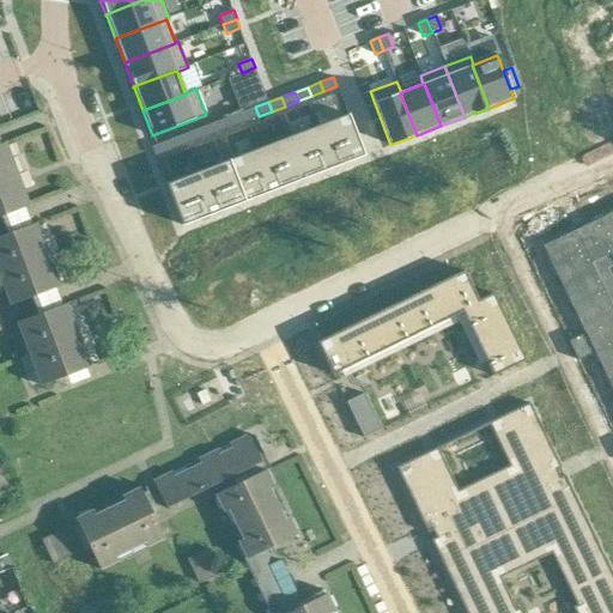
[(255,107),(242,111),(246,121),(259,116),(255,107)]
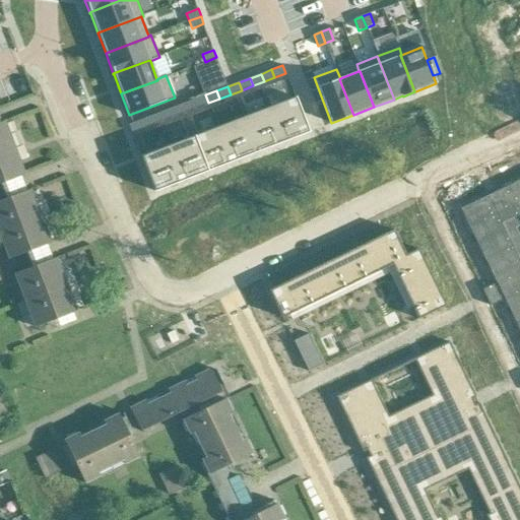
[(205,94),(195,100),(197,107),(208,103),(205,94)]
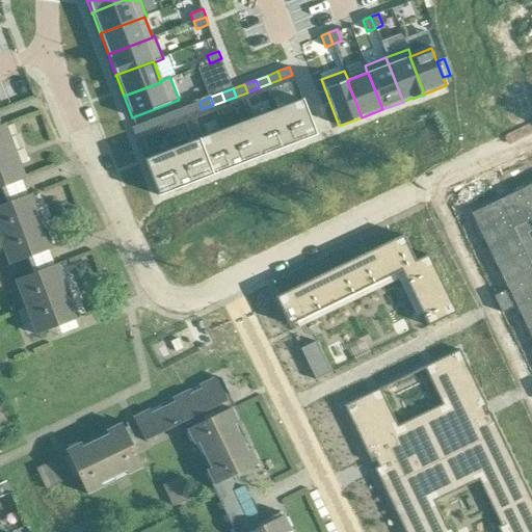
[(301,100),(275,110),(289,145),(316,135),(301,100)]
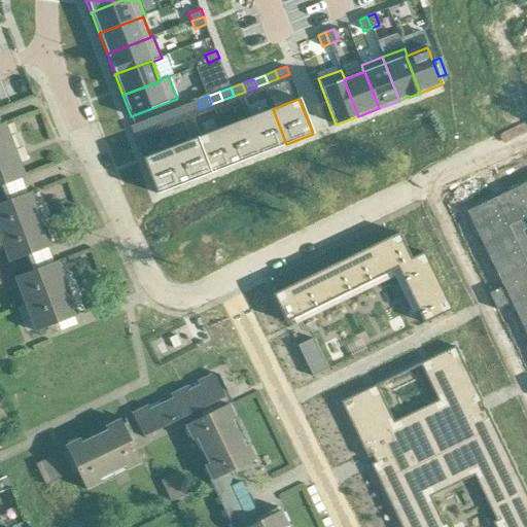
[(198,101),(186,105),(189,112),(200,108),(198,101)]
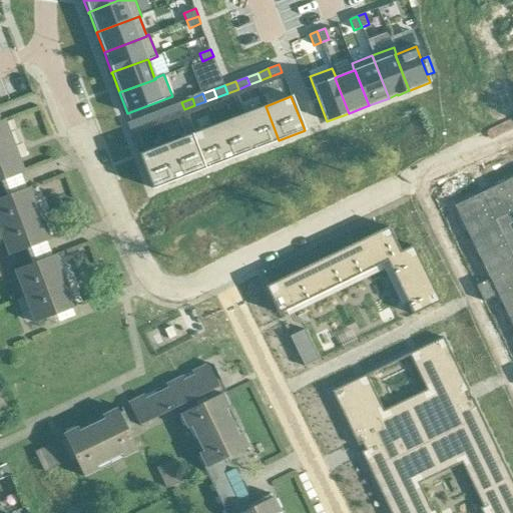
[(181,102),(170,106),(173,113),(184,109),(181,102)]
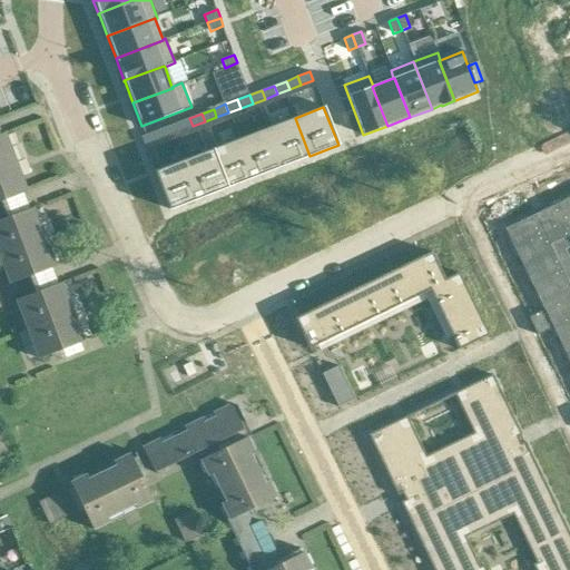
[(189,118),(177,123),(180,131),(193,126),(189,118)]
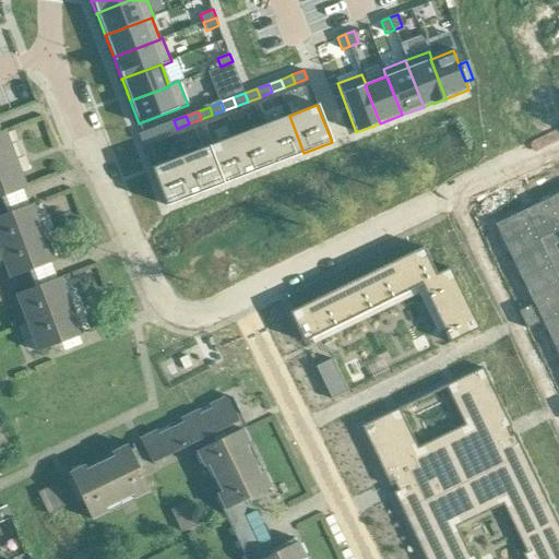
[(289,116),(262,126),(276,164),(304,153),(289,116)]
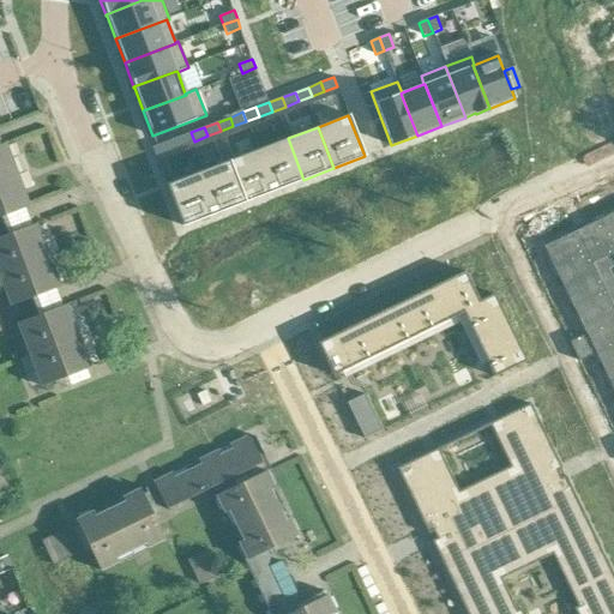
[(191,132),(178,137),(181,146),(194,142),(191,132)]
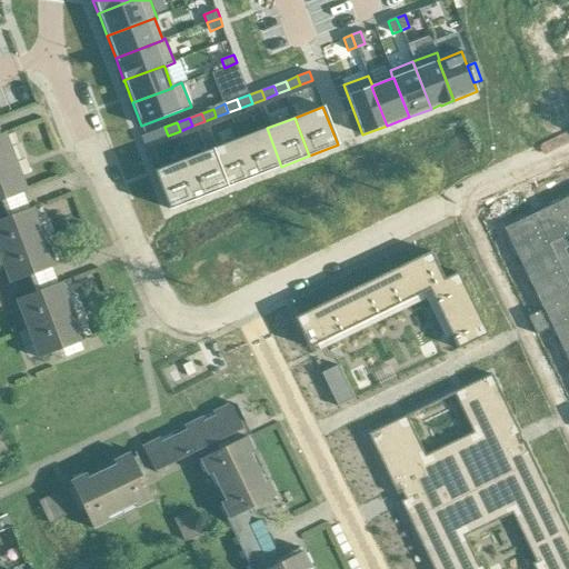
[(165,127),(152,131),(156,140),(168,136),(165,127)]
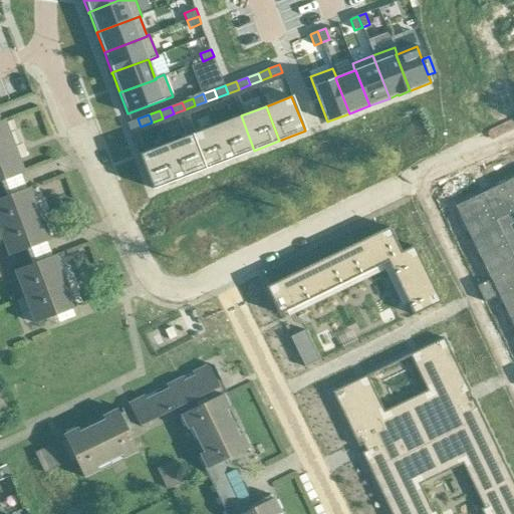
[(241,115),(216,125),(229,160),(254,151),(241,115)]
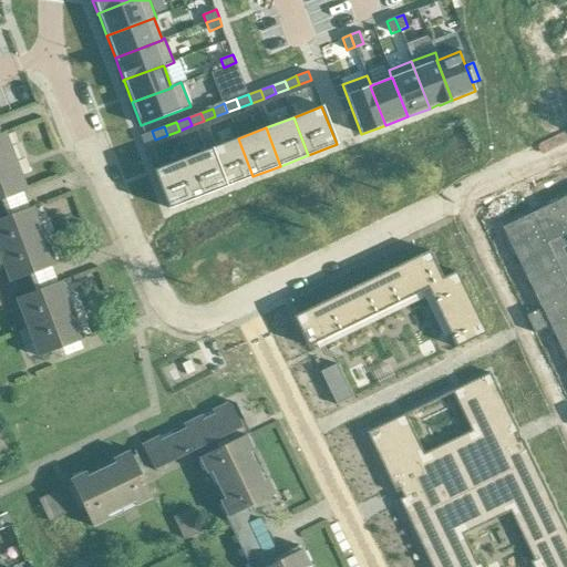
[(152,131),(140,136),(143,144),(155,140),(152,131)]
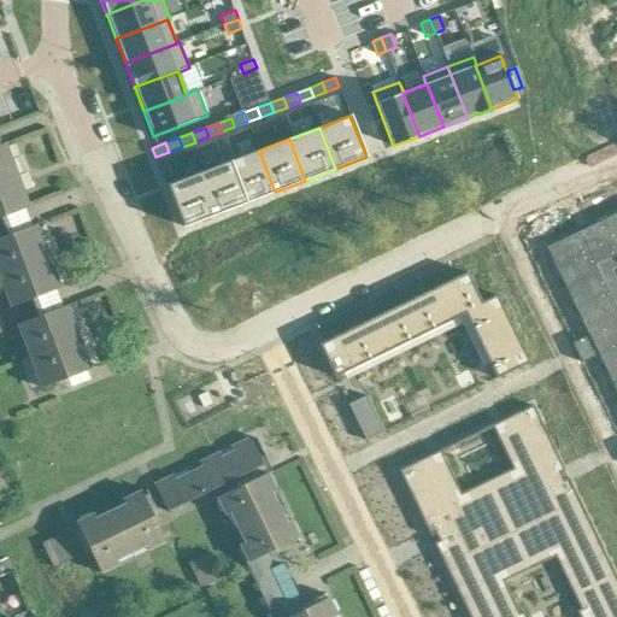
[(0,145),(0,218),(29,207),(5,144),(0,145)]
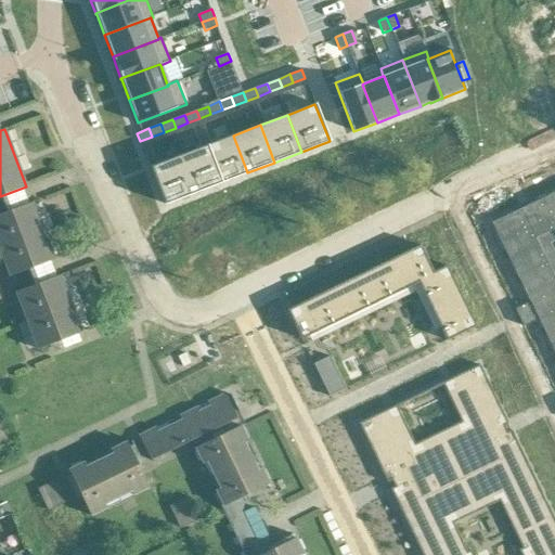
[(233,136),(206,146),(220,183),(247,172),(233,136)]
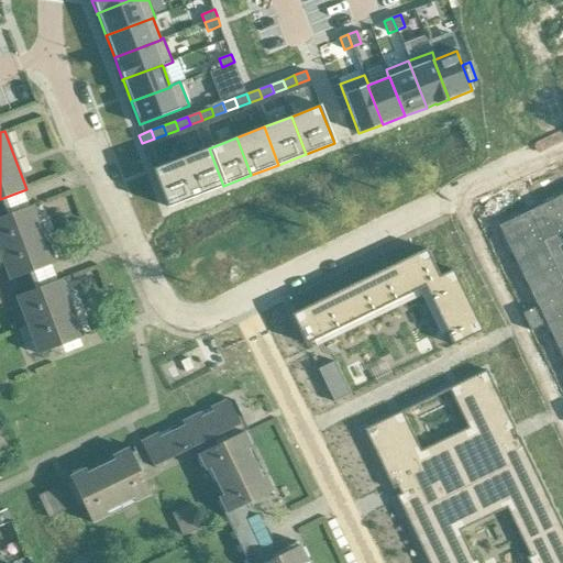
[(209,148),(181,158),(196,197),(223,186),(209,148)]
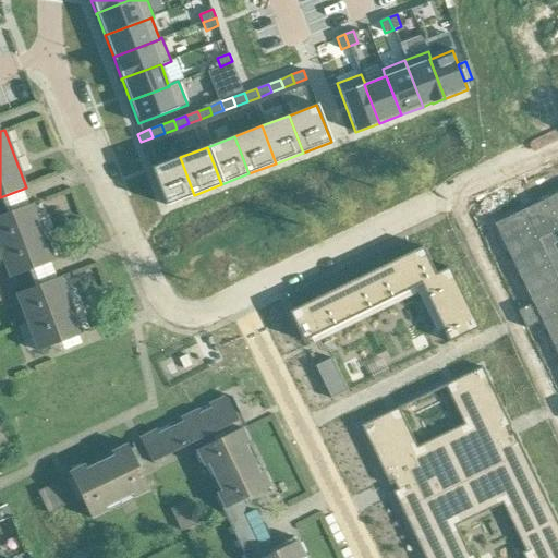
[(180,157),(152,168),(166,206),(194,195),(180,157)]
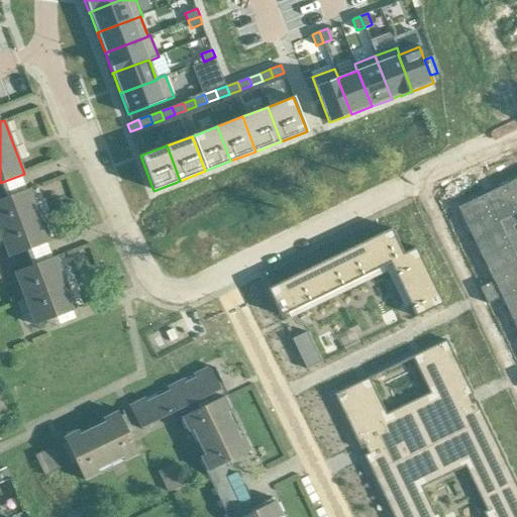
[(49,241),(29,189),(0,199),(0,234),(8,257),(49,241)]
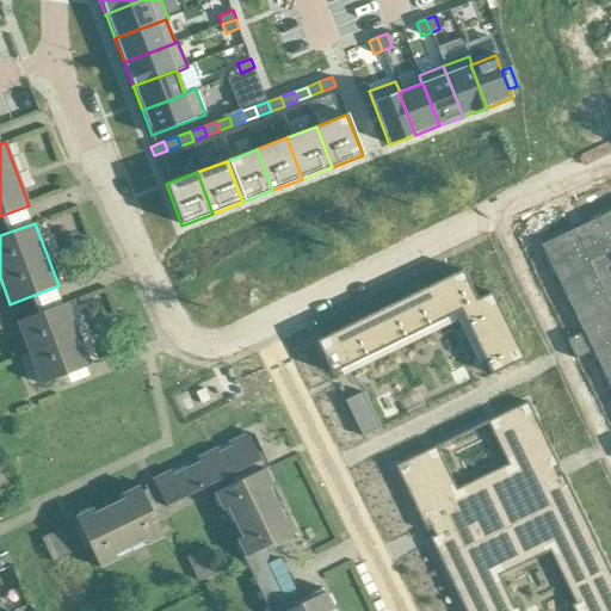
[(325,338),(320,340),(327,357),(323,358),(331,374),(332,372),(460,310),(491,375),(523,359),(491,292),(476,300),(462,271),(457,272),(457,273),(451,277),(450,276),(442,281),(442,282),(434,285),(433,284),(423,289),(424,290),(415,294),(415,292),(407,297),(407,298),(400,301),(394,303),(394,304),(388,308),(387,307),(378,312),(371,315),(370,315),(359,320),(360,321),(352,325),(352,323),(344,328),(344,329),(337,332),(337,331),(331,334),(328,335),(325,337),(325,338)]
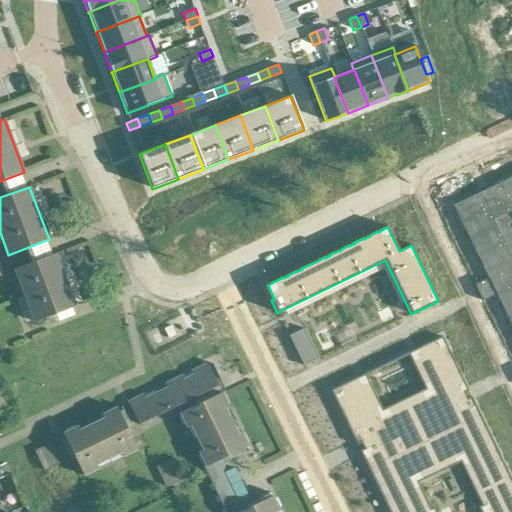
[(75,307),(55,254),(14,269),(34,322),(75,307)]
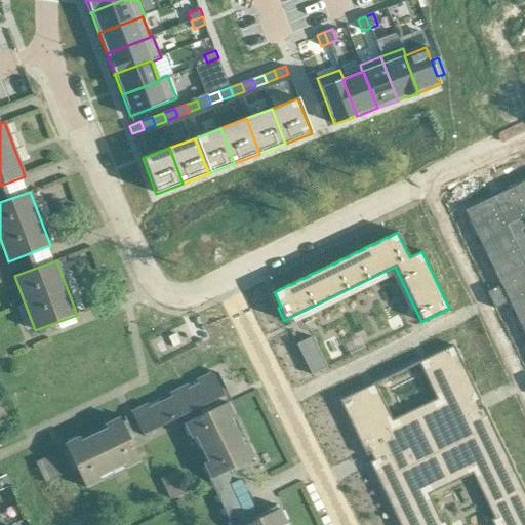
[(496,288),(487,292),(495,309),(503,305),(496,288)]
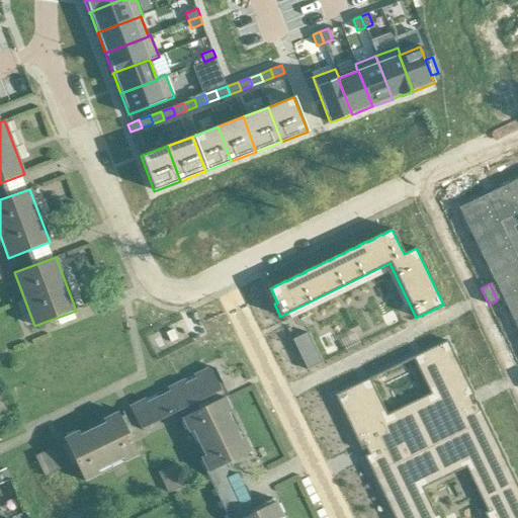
[(390,339),(404,332),(399,322),(384,329),(390,339)]
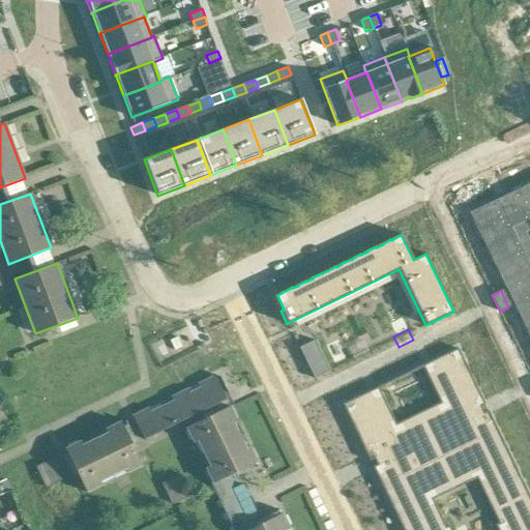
[(315,341),(299,348),(314,379),(329,372),(315,341)]
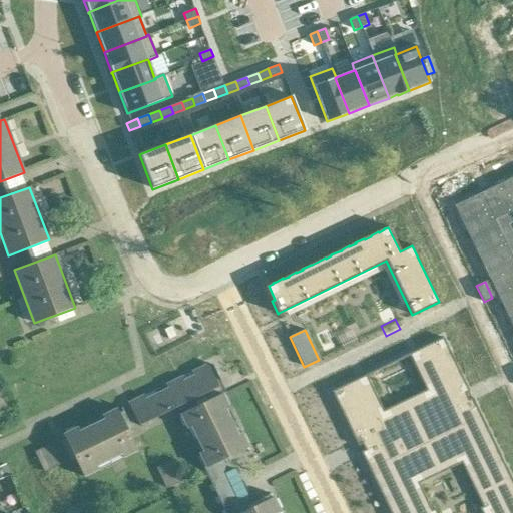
[(339,388),(332,392),(390,512),(512,512),(512,483),(474,403),(472,398),(468,400),(465,394),(469,392),(443,338),(436,341),(339,388)]
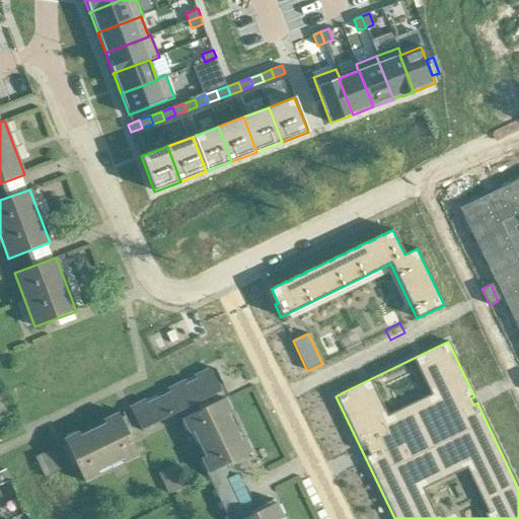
[(179,412),(182,420),(190,434),(194,432),(206,456),(202,458),(208,471),(206,473),(227,518),(281,518),(283,518),(276,503),(254,513),(230,462),(250,452),(243,437),(239,439),(228,416),(232,414),(210,369),(194,377),(196,380),(187,385),(184,381),(167,389),(169,393),(147,404),(145,400),(130,409),(141,431),(179,412)]
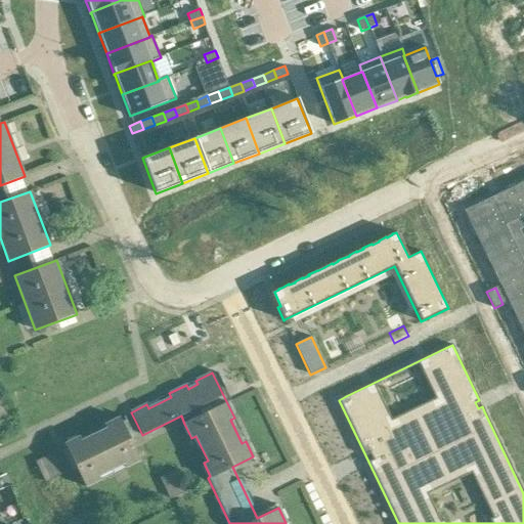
[(64,444),(64,445),(85,487),(100,479),(98,476),(123,464),(125,468),(140,461),(119,418),(103,425),(105,429),(82,441),(80,437),(64,444)]
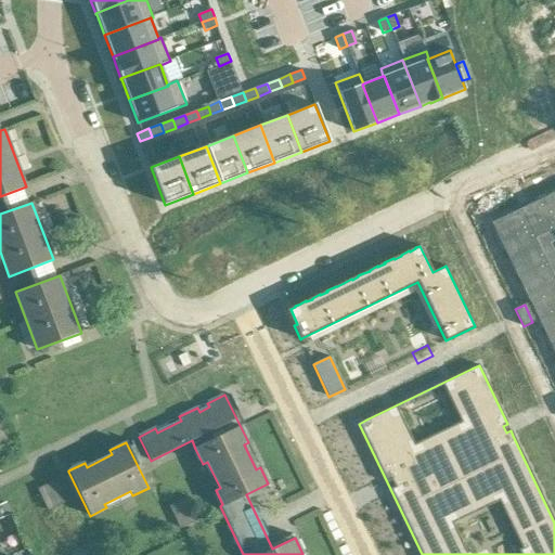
[(196,503),(177,512),(186,532),(205,524),(196,503)]
